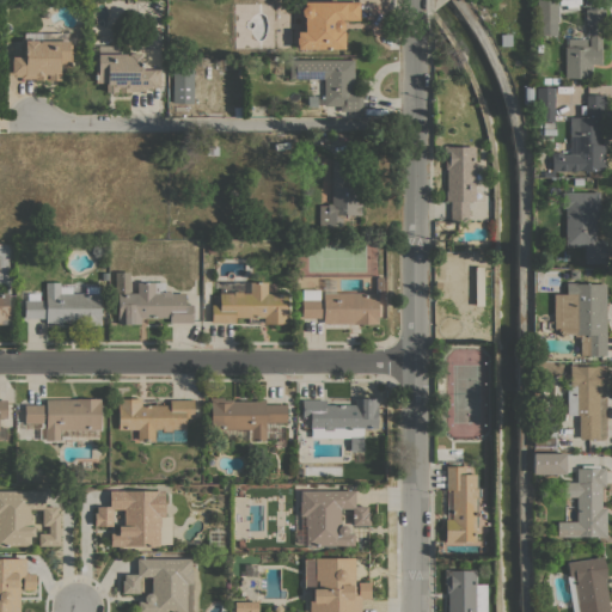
[(557,0),(557,20),(556,20),(557,35),(537,35),(537,0),(557,0)]
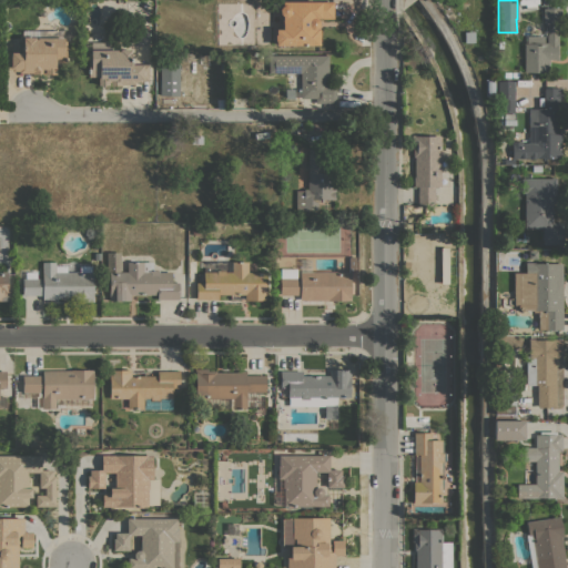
[(282,1),(333,1),(332,18),(316,18),(316,29),(320,29),(320,44),(316,44),(316,46),(275,46),(275,41),(274,41),(274,34),(275,34),(275,29),(282,29),(282,16),(282,1)]
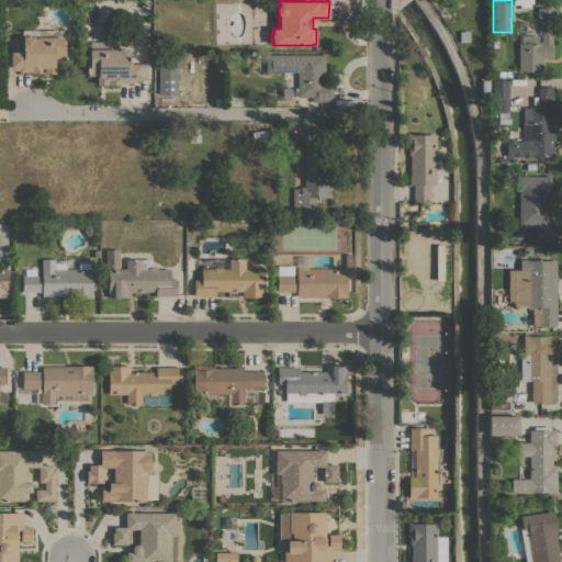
[(555,17),(551,17),(552,68),(536,68),(536,70),(518,70),(518,33),(539,33),(539,23),(537,23),(537,8),(554,8),(555,17)]
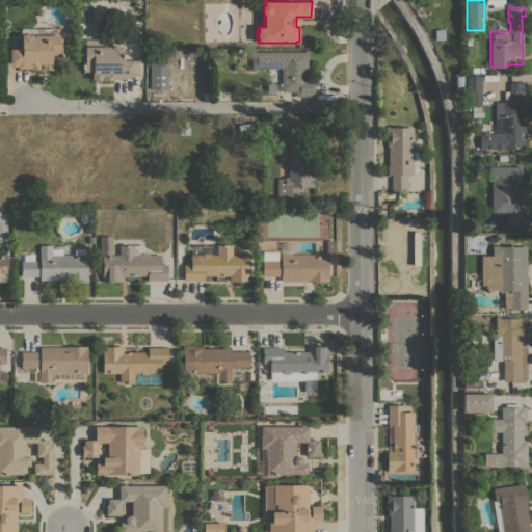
[(21,27),(58,27),(59,38),(61,37),(61,60),(53,60),(53,69),(30,69),(30,68),(18,69),(17,65),(10,67),(10,64),(4,64),(4,49),(21,48),(21,34),(21,27)]
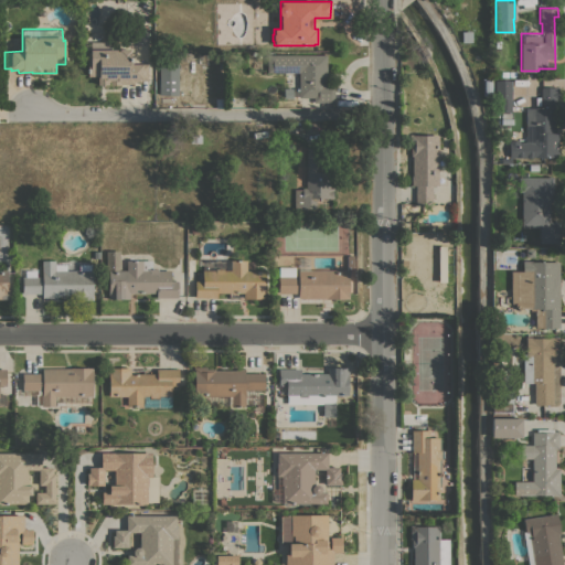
[(71,40),(70,40),(67,40),(66,40),(64,39),(64,38),(63,35),(63,34),(64,33),(64,31),(66,30),(67,30),(70,30),(71,31),(72,31),(73,33),(73,35),(73,38),(72,39),(71,40)]
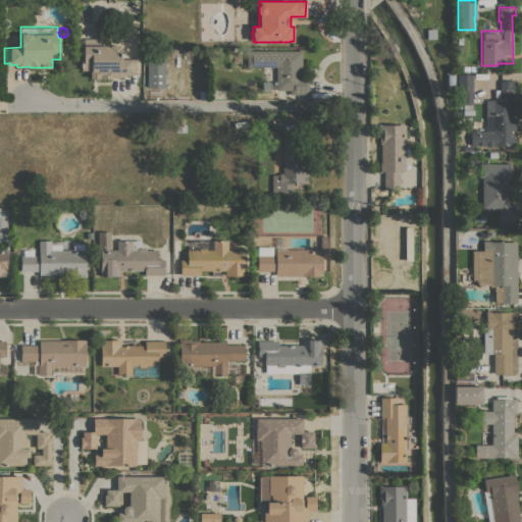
[(435,29),(435,39),(426,39),(426,29),(435,29)]
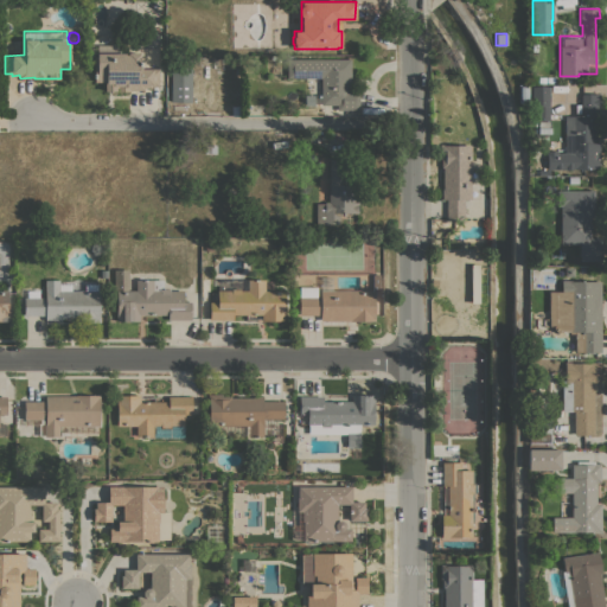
[(94,56),(97,56),(97,44),(123,45),(123,52),(125,52),(125,55),(127,55),(127,52),(139,52),(139,59),(141,59),(141,68),(158,69),(158,85),(151,85),(151,88),(144,88),(144,90),(129,89),(129,91),(116,91),(116,90),(104,90),(104,82),(94,82),(94,56)]
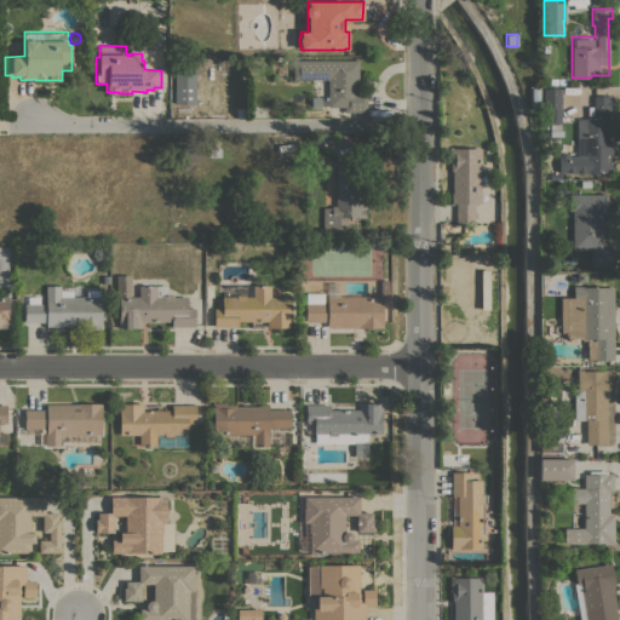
[(359,61),(359,91),(367,91),(366,112),(344,112),(344,107),(328,107),(328,79),(293,79),(293,59),(359,61)]
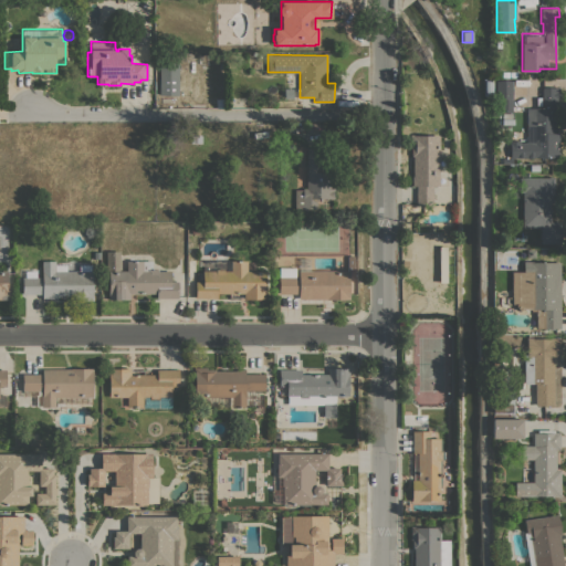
[(178,95),(159,95),(159,62),(178,62),(178,95)]
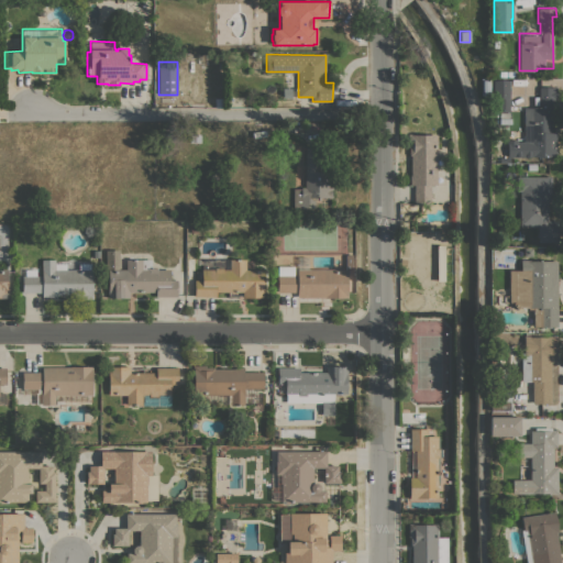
[(489,78),(489,96),(481,96),(481,78),(489,78)]
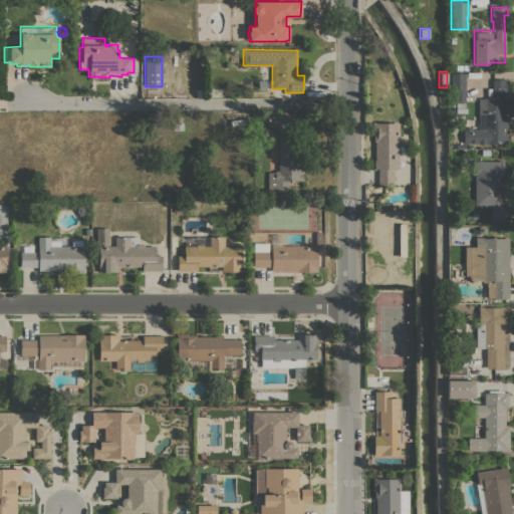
[(465,73),(465,88),(450,88),(450,72),(465,73)]
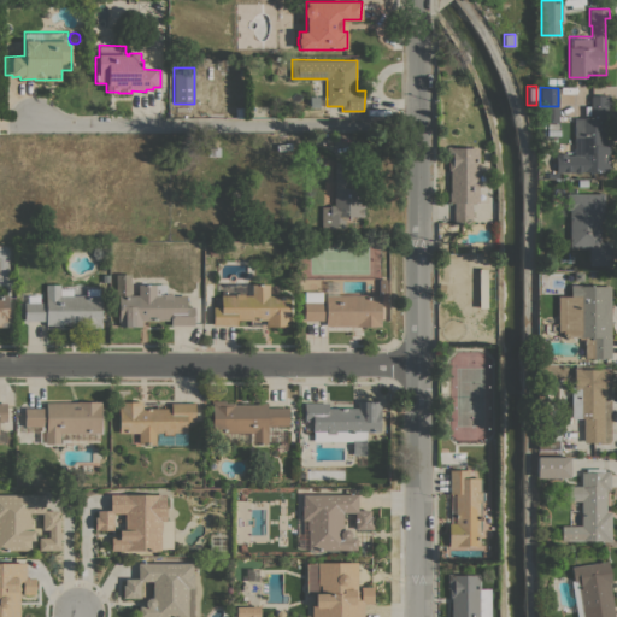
[(560,171),(556,172),(556,158),(554,158),(554,153),(566,153),(566,156),(568,156),(569,154),(571,154),(573,154),(574,156),(574,117),(589,117),(589,95),(610,95),(610,112),(605,112),(605,144),(610,144),(610,171),(560,171)]
